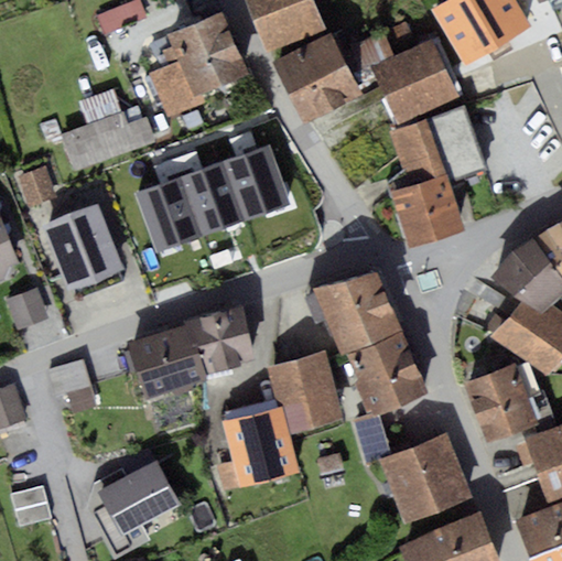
[(120,0),(95,11),(103,31),(146,13),(140,0),(120,0)]
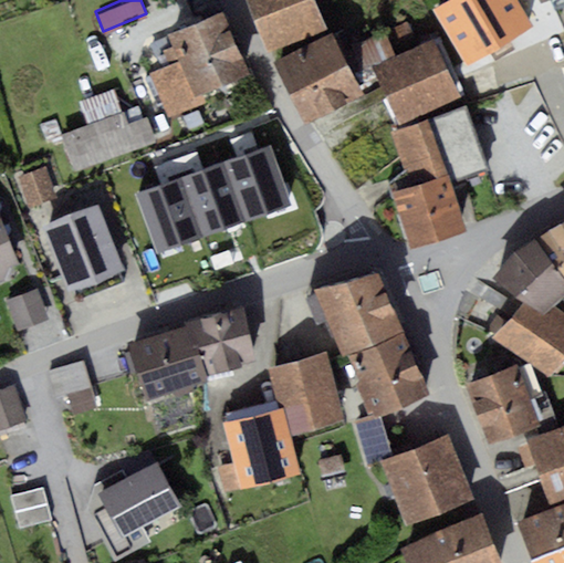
[(247,0),(268,50),(323,28),(312,0),(247,0)]
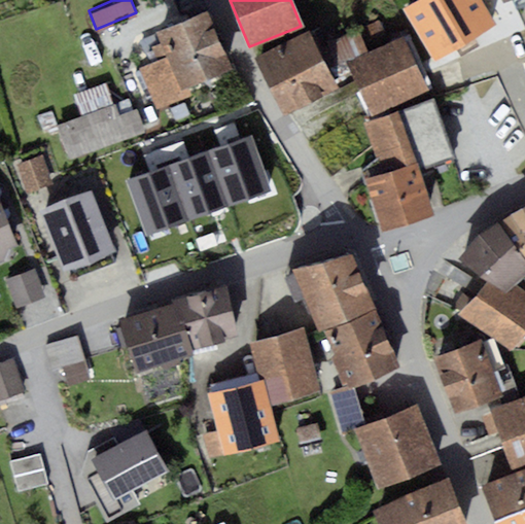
[(422,0),(403,12),(432,59),(493,21),(480,0),(422,0)]
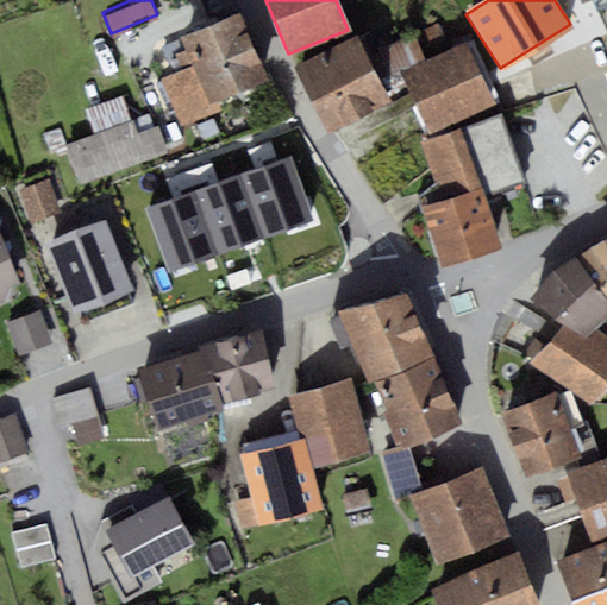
[(191,67),(163,76),(181,126),(225,109),(220,98),(263,82),(239,13),(179,35),(191,67)]
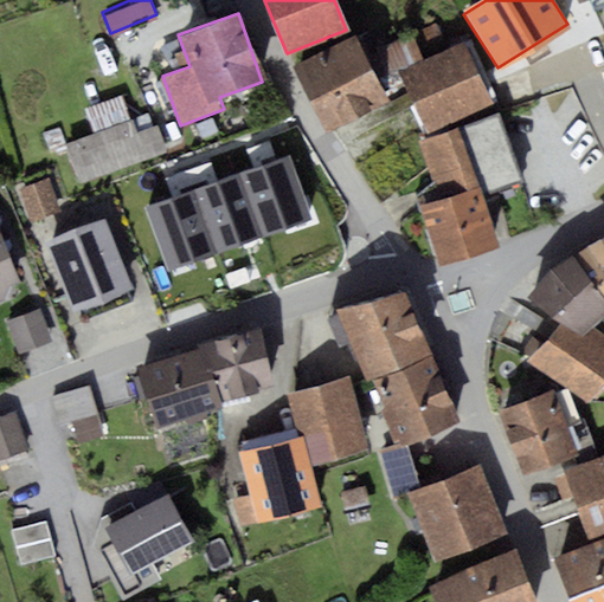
[(357,34),(291,64),(317,120),(383,90),(357,34)]
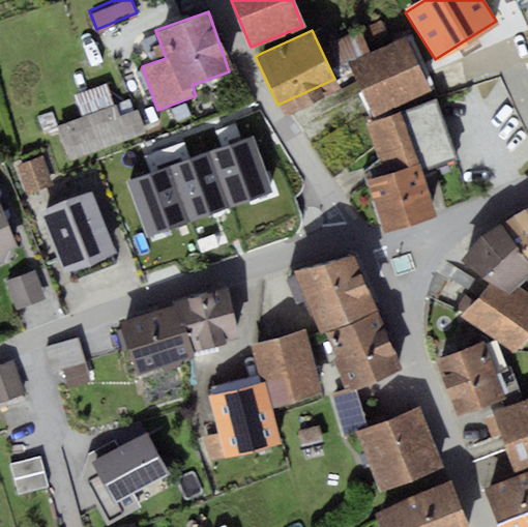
[(403,36),(346,62),(372,118),(428,92),(403,36)]
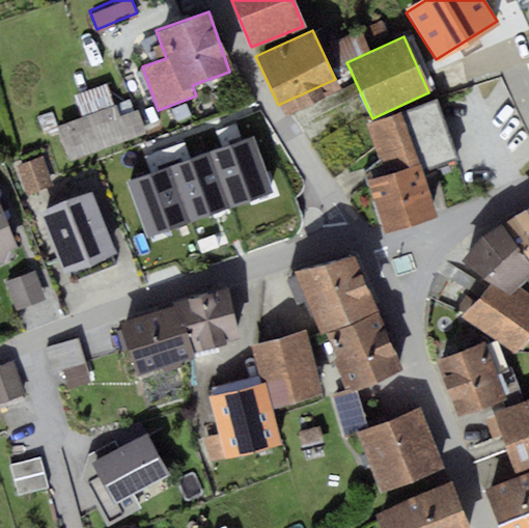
[(135,99),(59,124),(71,160),(147,134),(135,99)]
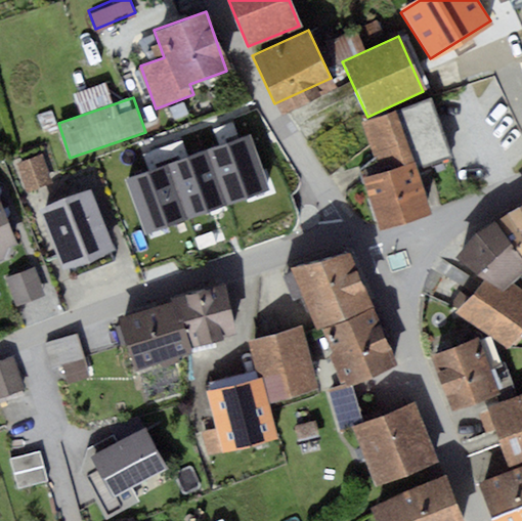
[(426,103),(362,126),(378,170),(362,175),(381,226),(426,211),(408,163),(443,152),(426,103)]
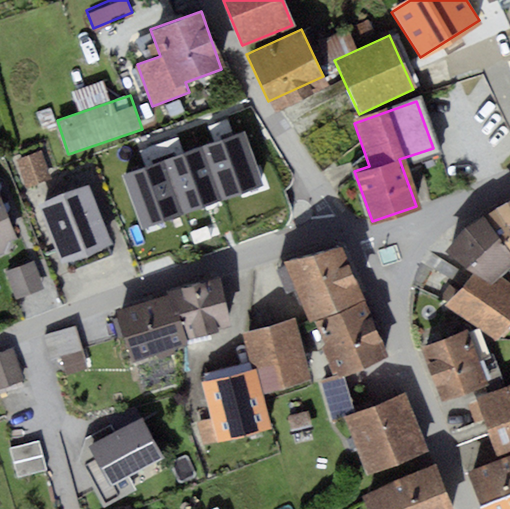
[(132,242),(208,219),(192,168),(215,160),(205,128),(106,158),(132,242)]
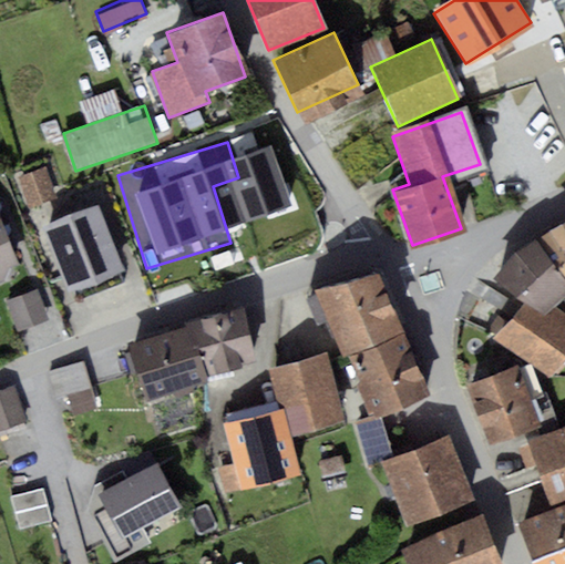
[(47,170),(17,181),(29,211),(58,198),(47,170)]
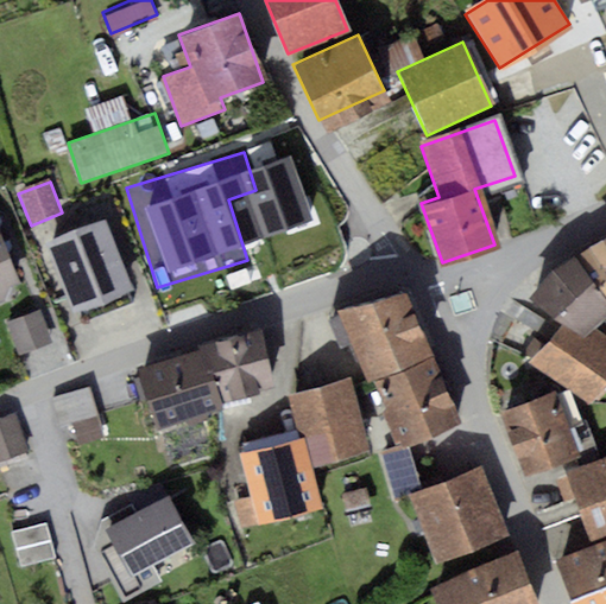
[(269,188),(229,202),(250,256),(289,243),(269,188)]
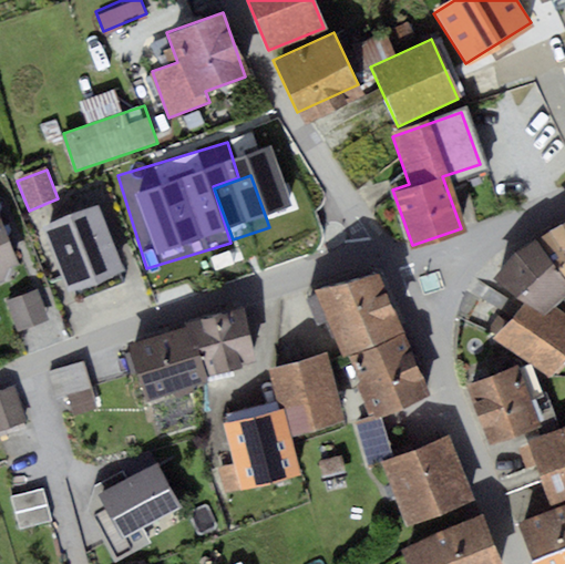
[(99,206),(44,226),(65,280),(90,285),(124,273),(99,206)]
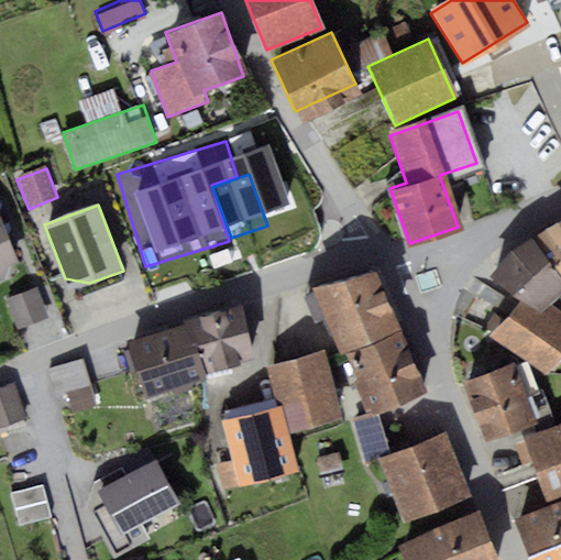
[(0,283),(8,281),(18,263),(0,215),(0,283)]
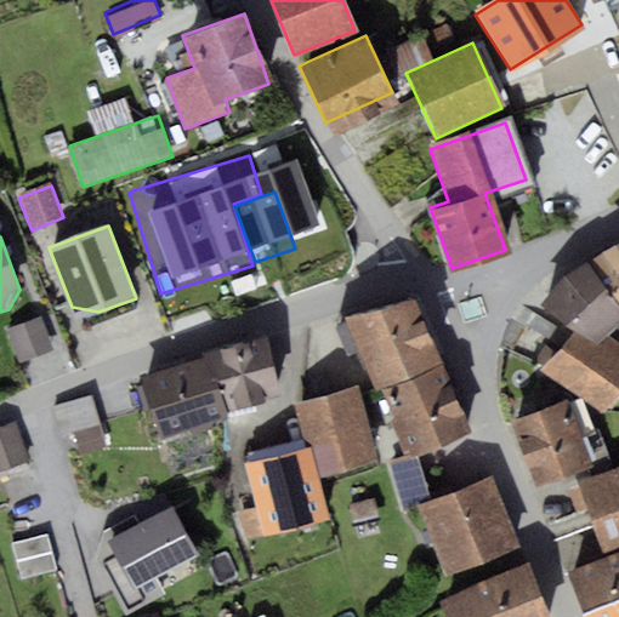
[(618,246),(603,253),(618,292),(618,246)]
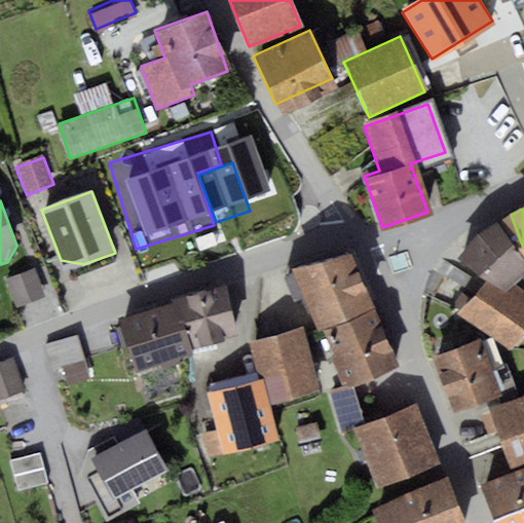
[(523,269),(523,248),(511,215),(457,258),(487,278),(503,290),(523,269)]
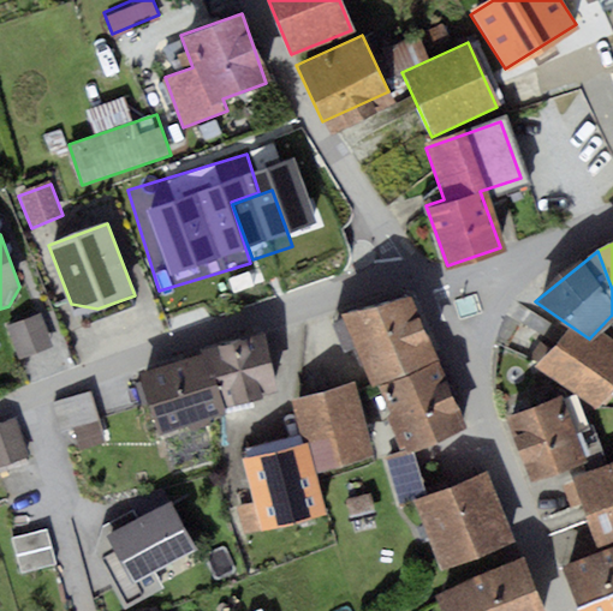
[(406,291),(343,316),(369,381),(433,355),(406,291)]
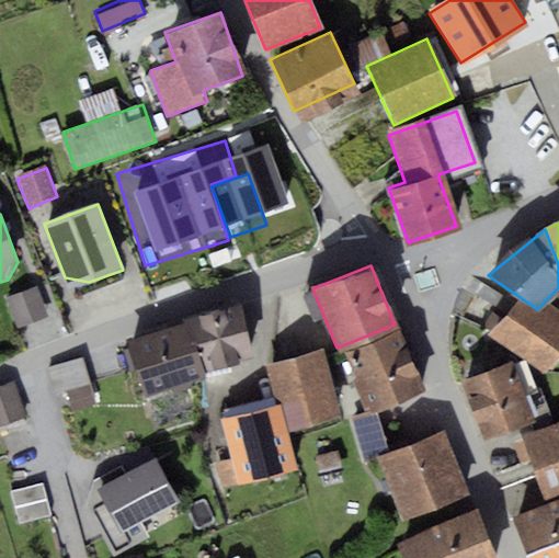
[(36,291),(7,300),(18,329),(46,319),(36,291)]
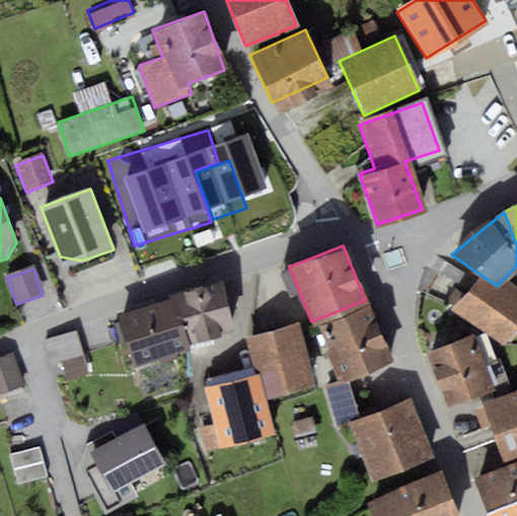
[(516,299),(497,286),(481,275),(453,310),(505,344),(516,327),(516,299)]
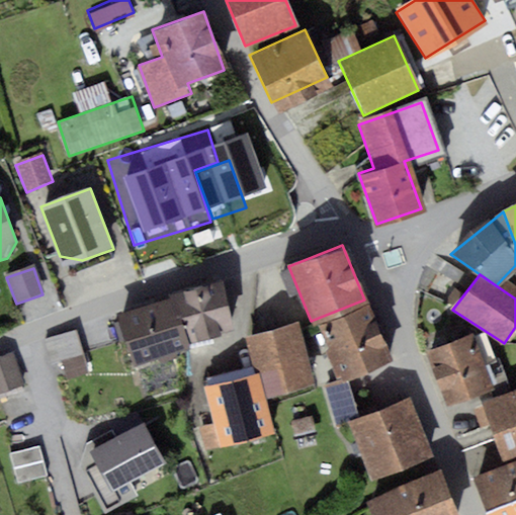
[(217,282),(172,295),(186,340),(230,327),(217,282)]
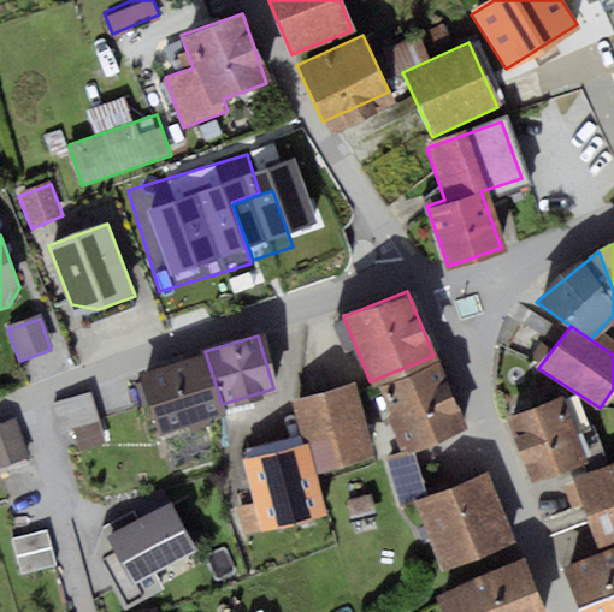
[(204,354),(141,374),(160,432),(223,413),(204,354)]
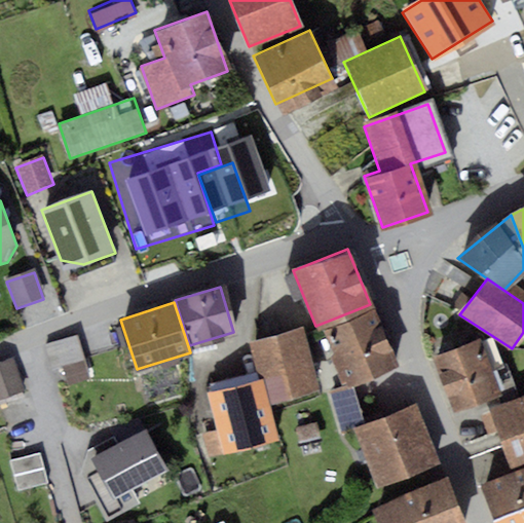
[(373,309),(320,332),(341,387),(396,366),(373,309)]
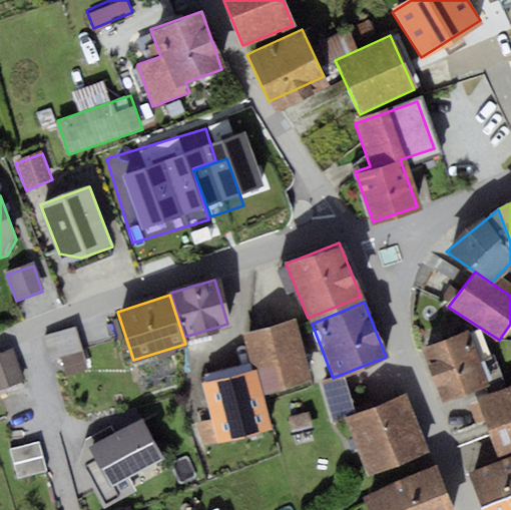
[(294,323),(245,335),(253,368),(260,392),(308,380),(294,323)]
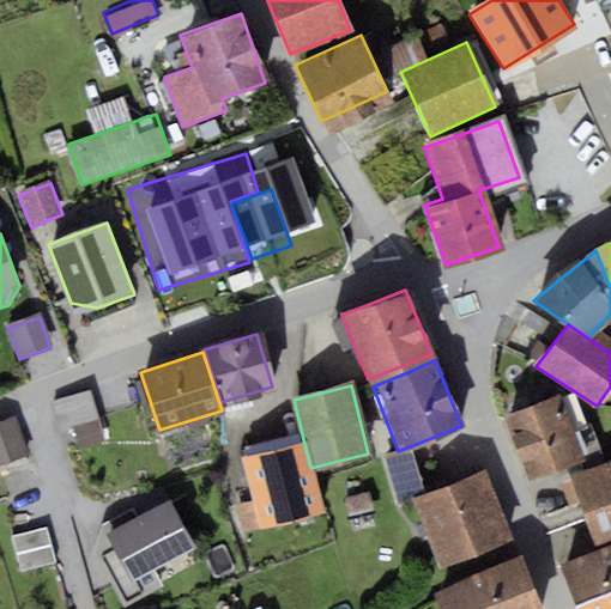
[(562,393),(503,412),(526,479),(584,460),(562,393)]
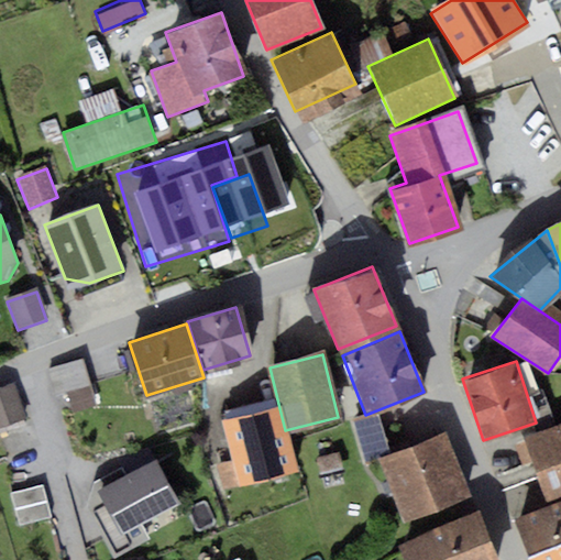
[(85,365),(50,377),(58,401),(92,388),(85,365)]
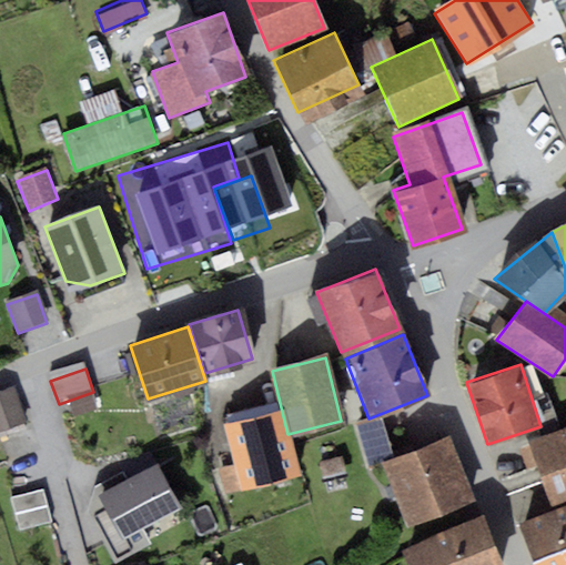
[(16,392),(0,396),(0,433),(26,426),(16,392)]
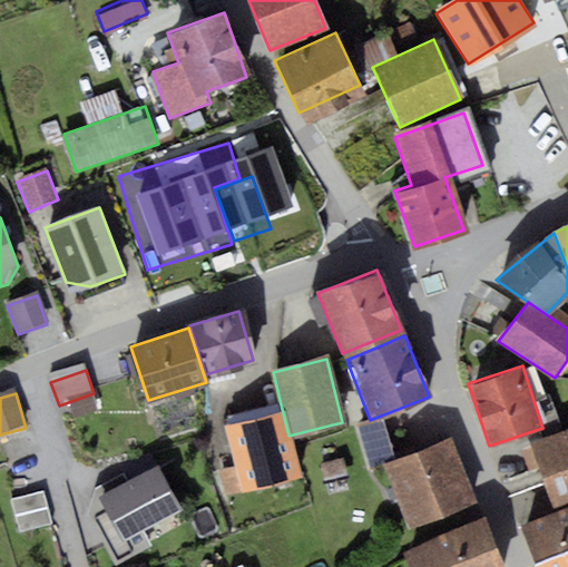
[(282,409),(223,424),(233,463),(218,467),(225,494),(299,475),(289,436),(282,409)]
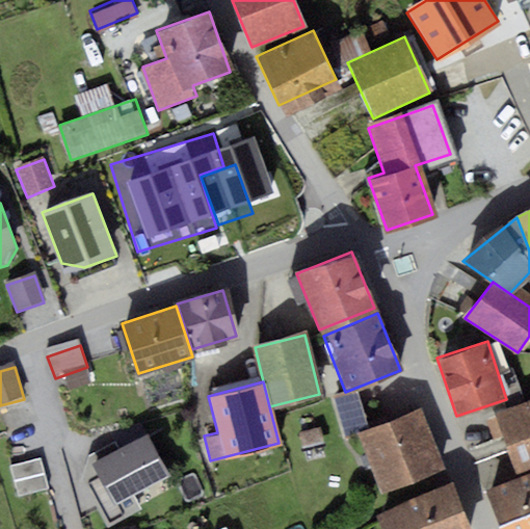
[(529,400),(497,413),(515,468),(529,463),(529,400)]
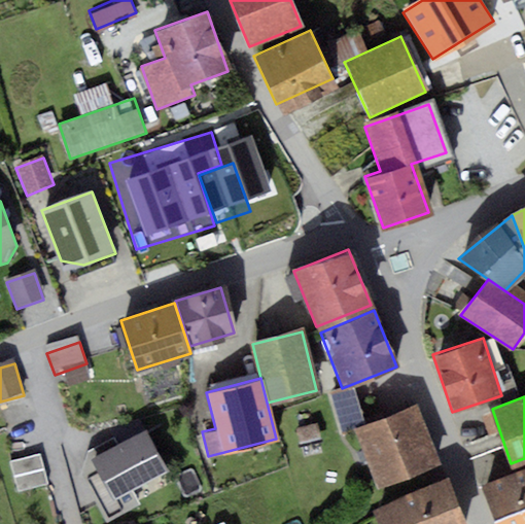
[(416,405),(355,428),(377,486),(439,462),(416,405)]
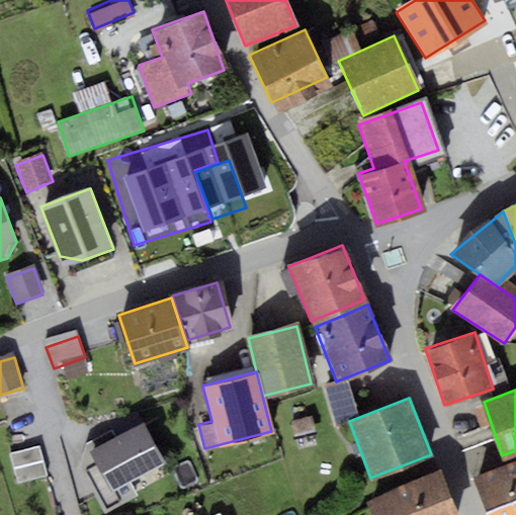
[(151,418),(96,447),(115,483),(170,453),(151,418)]
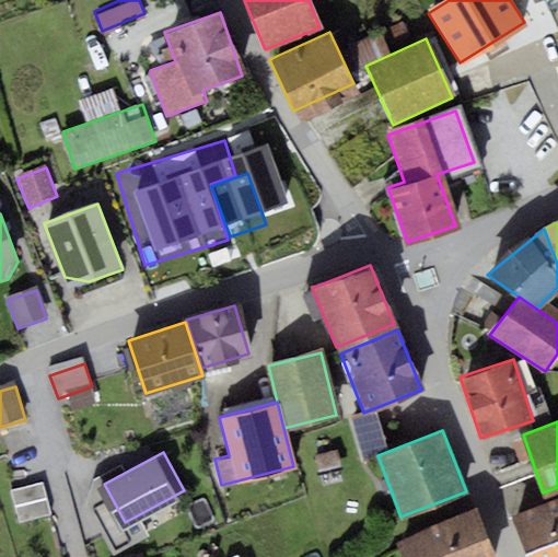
[(15,522),(48,513),(39,480),(7,489),(15,522)]
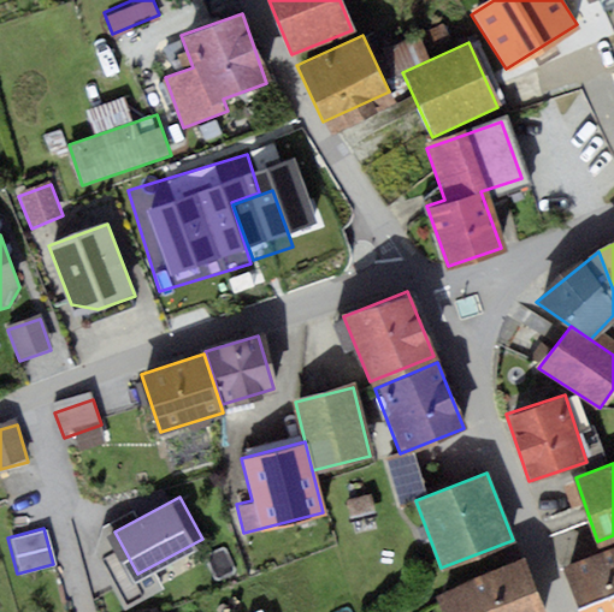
[(613,611),(613,551),(568,569),(585,611),(613,611)]
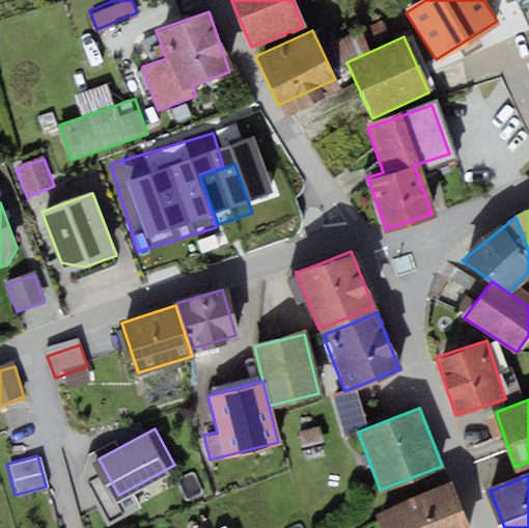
[(469,527),(451,480),(373,509),(380,527),(469,527)]
